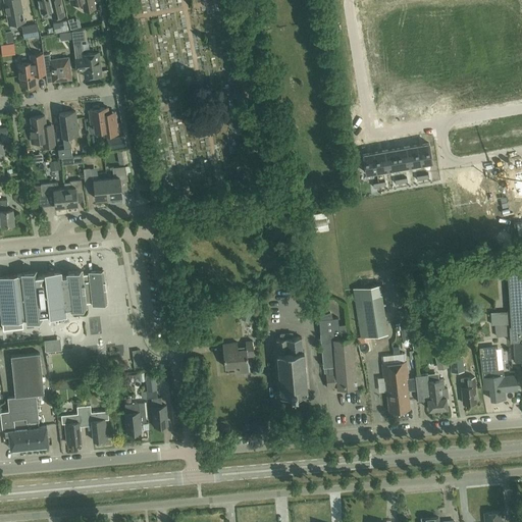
[(25,20),(20,0),(3,0),(8,24),(25,20)]
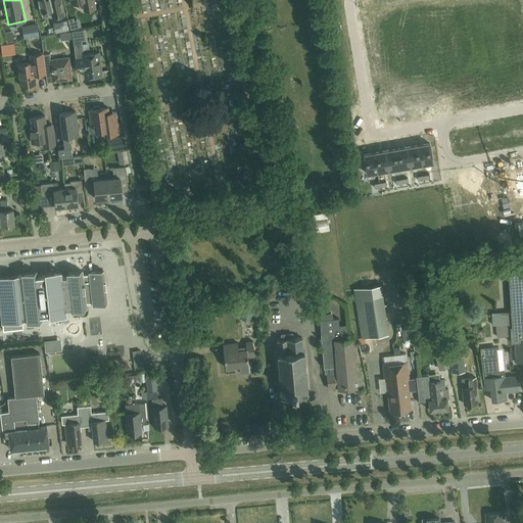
[(52,17),(64,15),(61,1),(60,0),(37,0),(41,12),(51,10),(52,17)]
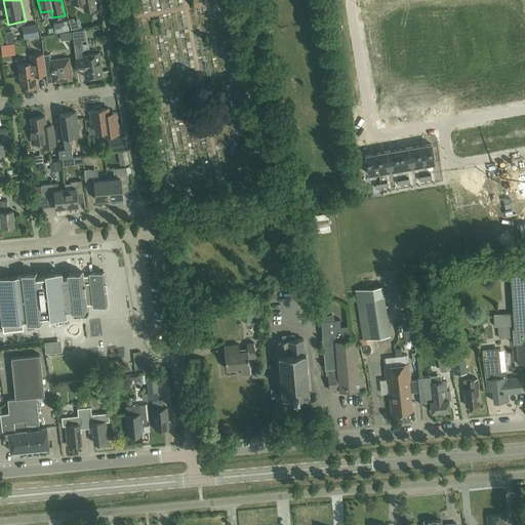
[(70,0),(72,4),(83,1),(84,10),(95,8),(93,0),(70,0)]
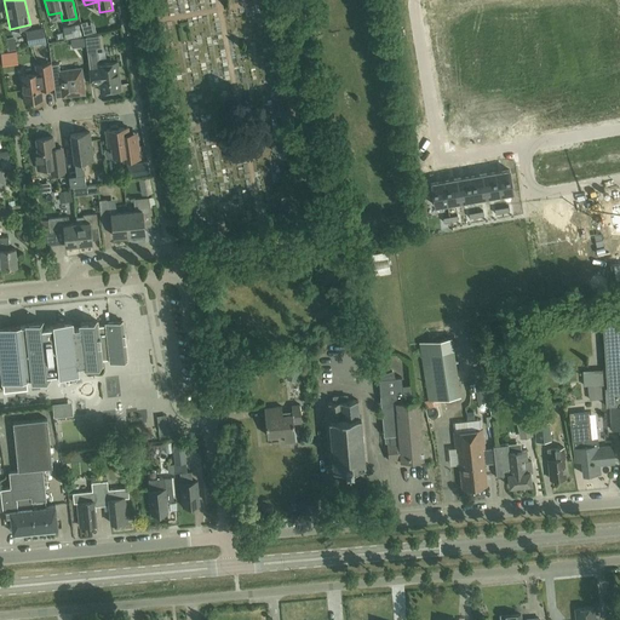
[(619,11),(619,3),(598,5),(601,17),(619,13),(619,11)]
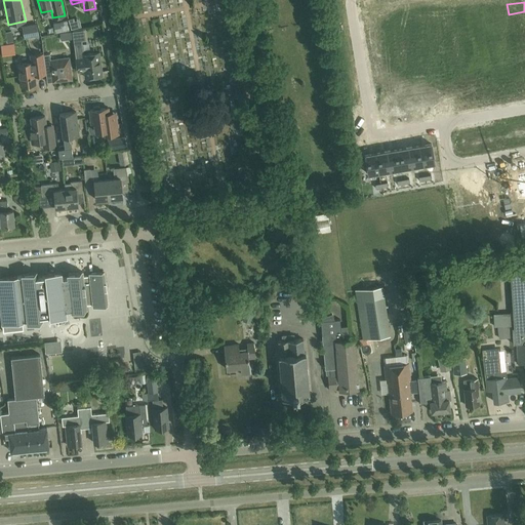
[(524,11),(509,14),(510,24),(524,21),(524,11)]
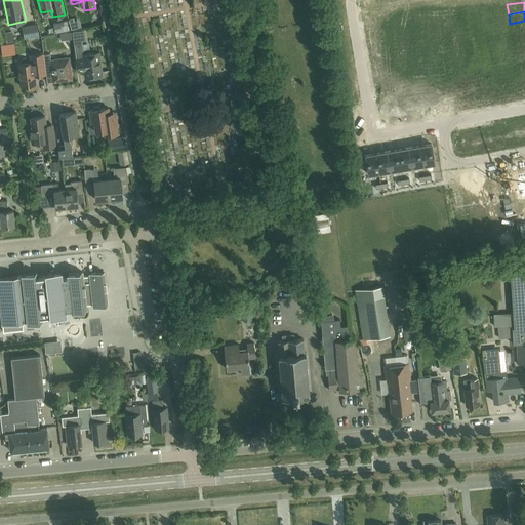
[(524,21),(510,24),(512,34),(524,31),(524,21)]
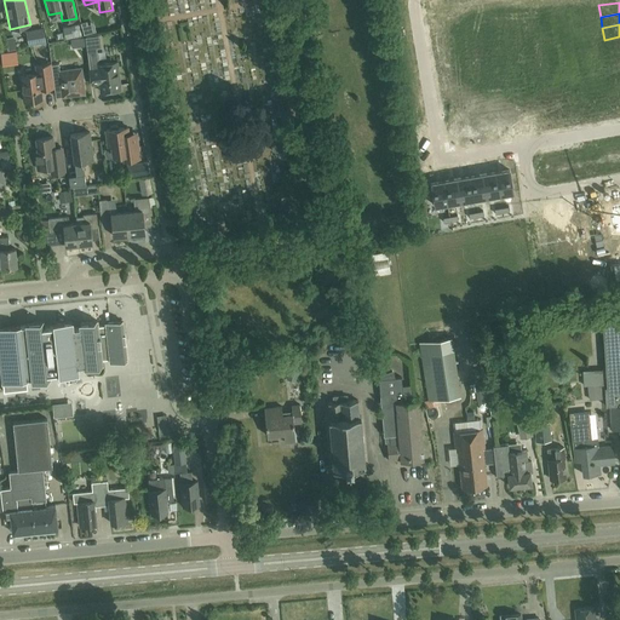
[(45,41),(42,28),(34,30),(35,36),(27,38),(29,45),(45,41)]
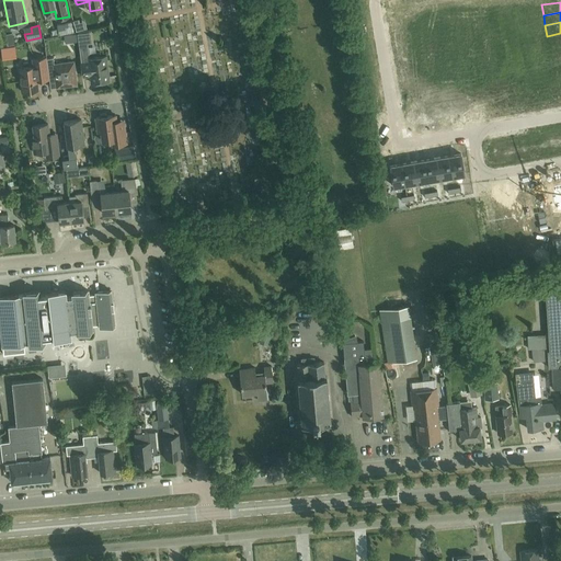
[(110,80),(106,56),(89,58),(88,43),(92,43),(91,32),(78,34),(79,44),(83,77),(90,76),(91,83),(110,80)]
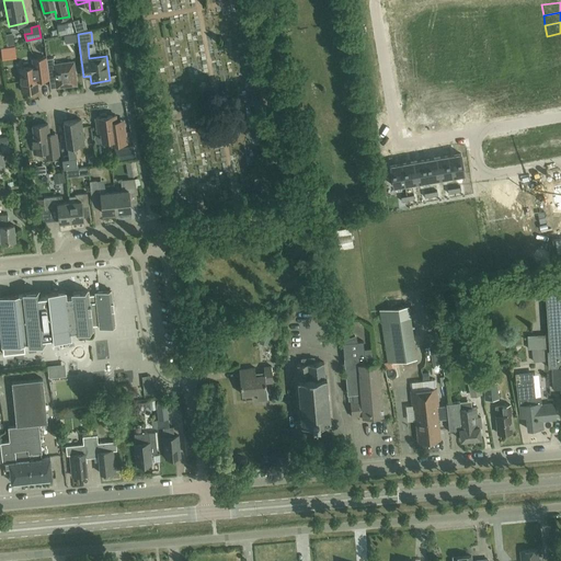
[(560,33),(547,36),(549,47),(560,44),(560,33)]
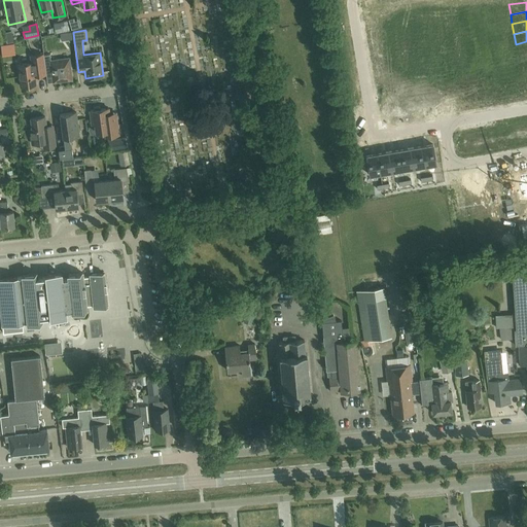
[(16,42),(16,33),(7,33),(7,42),(16,42)]
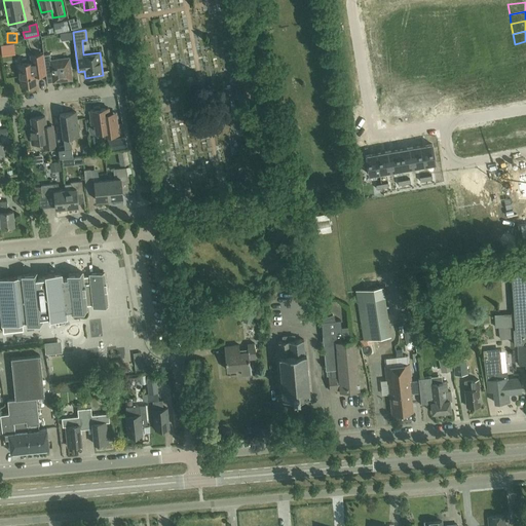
[(402,52),(400,40),(391,41),(393,53),(402,52)]
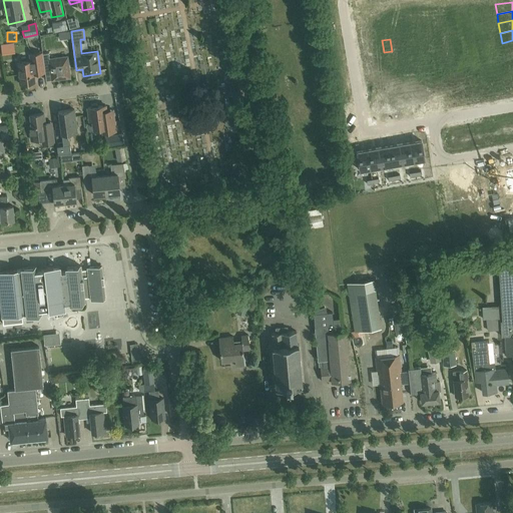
[(30,61),(17,62),(20,84),(35,82),(34,73),(44,72),(42,53),(29,54),(30,61)]
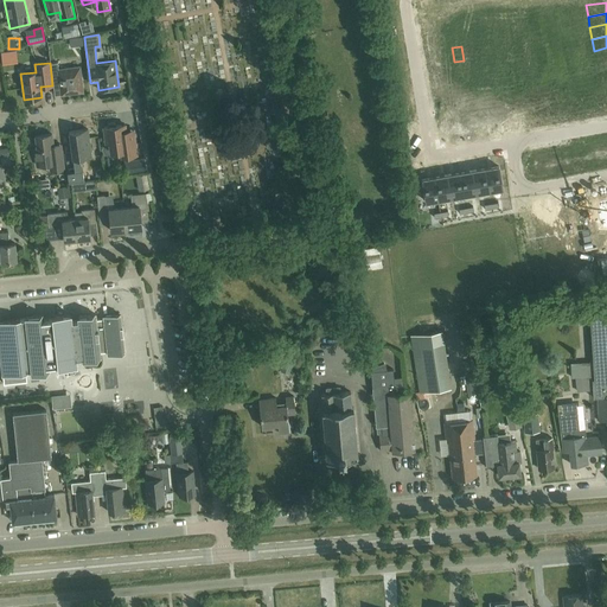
[(61,84),(62,91),(69,90),(69,94),(83,91),(80,68),(58,70),(58,63),(50,64),(53,84),(61,84)]
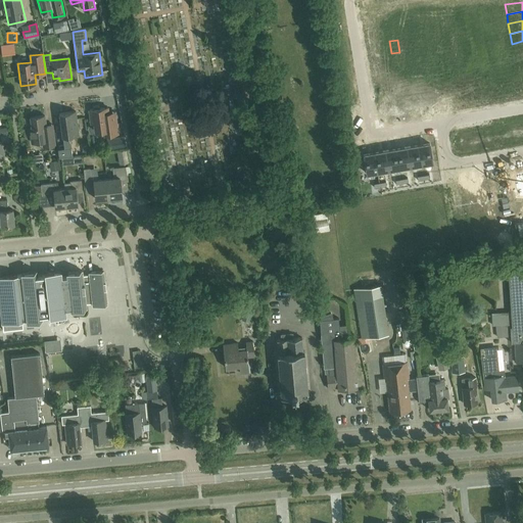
[(424,108),(432,107),(428,81),(419,82),(418,76),(409,78),(412,96),(417,95),(420,107),(424,106),(424,108)]
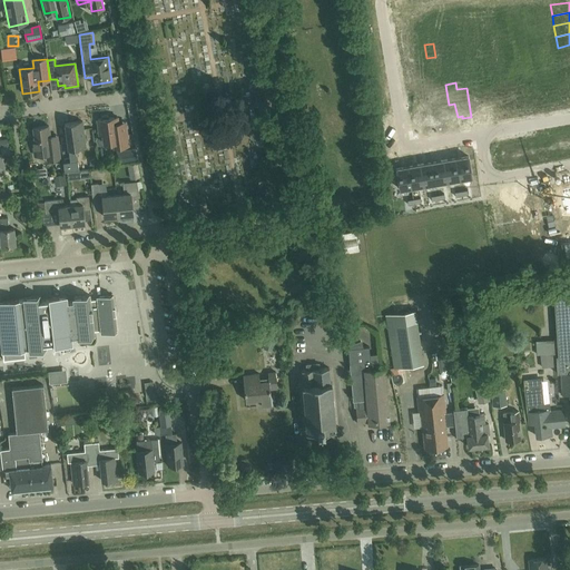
[(108,116),(107,115),(101,116),(101,117),(101,119),(98,119),(99,131),(102,134),(104,144),(114,143),(115,148),(128,146),(125,123),(115,124),(114,117),(108,118),(108,116)]
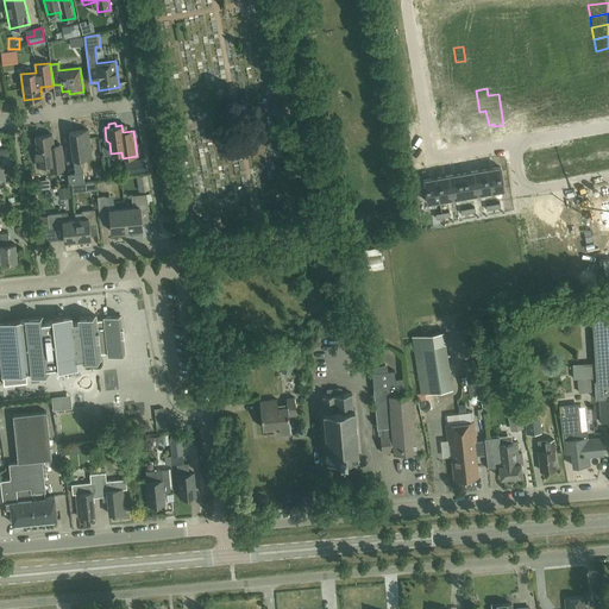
[(92,156),(88,130),(69,132),(73,158),(74,158),(75,169),(67,170),(69,184),(85,182),(82,168),(81,162),(83,162),(85,161),(86,159),(86,158),(86,157),(92,156)]
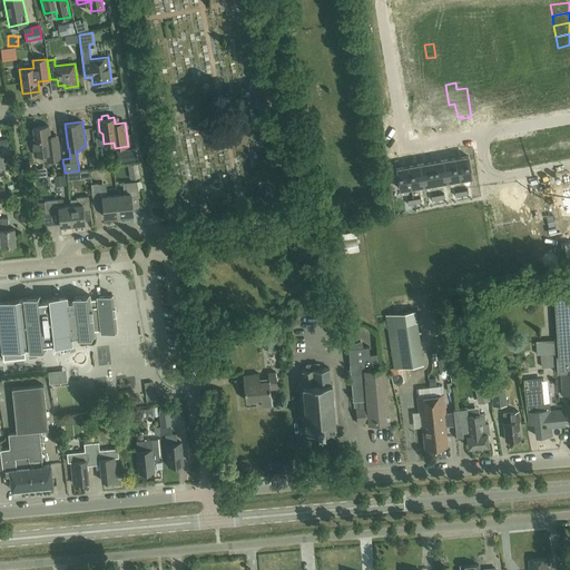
[(57,136),(50,137),(49,126),(33,128),(35,139),(32,140),(35,155),(47,154),(47,160),(60,159),(57,136)]
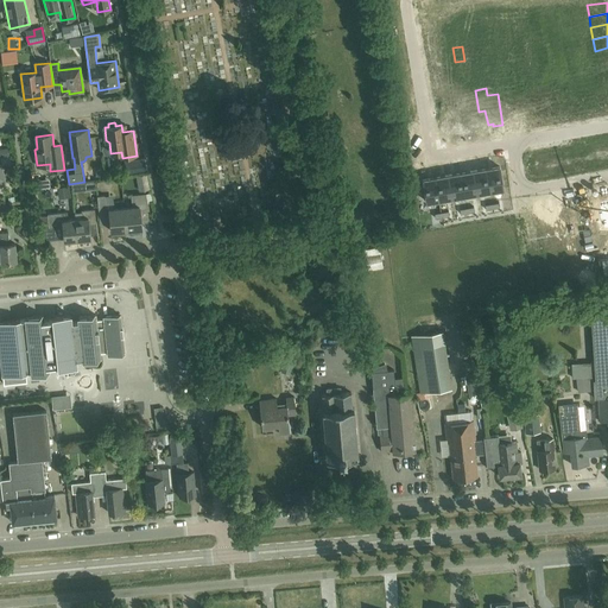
[(133,177),(147,176),(147,166),(132,168),(133,177)]
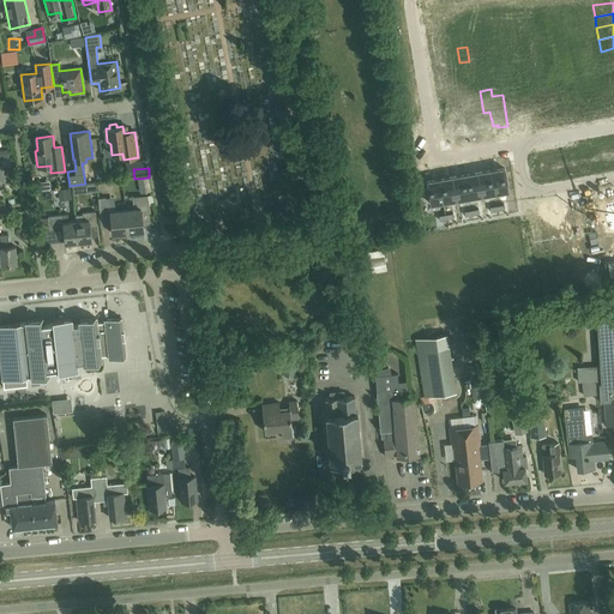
[(504,168),(491,170),(494,192),(507,190),(504,168)]
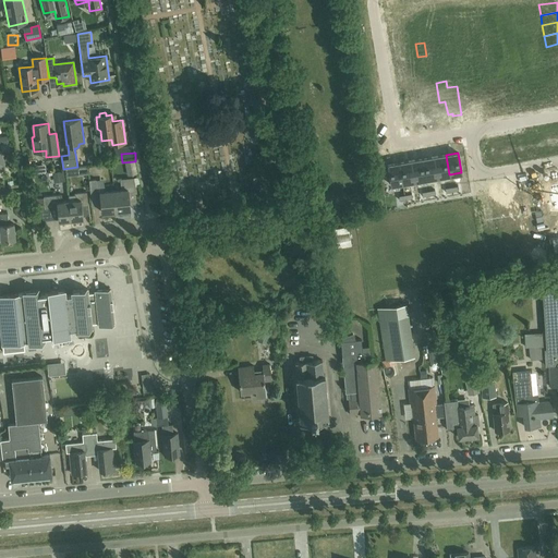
[(434,157),(437,177),(449,174),(446,155),(434,157)]
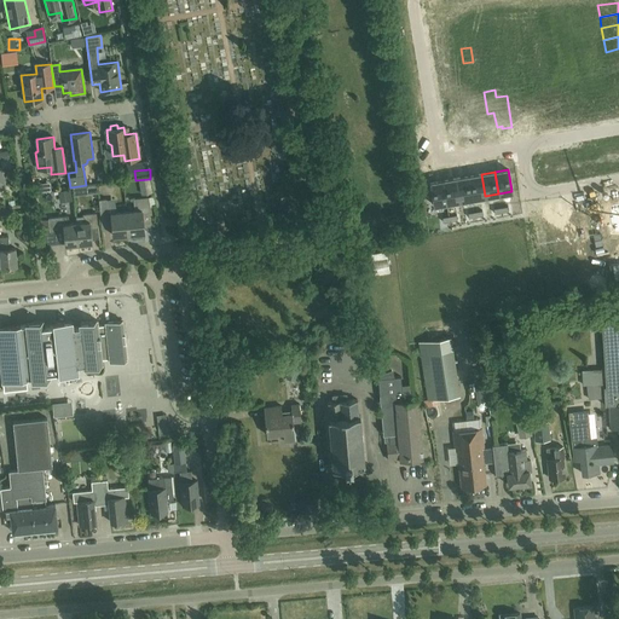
[(469,175),(473,198),(485,196),(481,174),(469,175)]
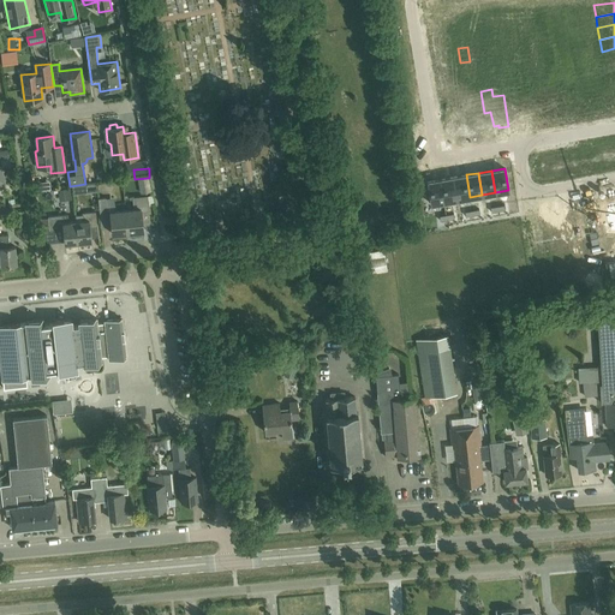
[(466,174),(453,177),(457,199),(470,197),(466,174)]
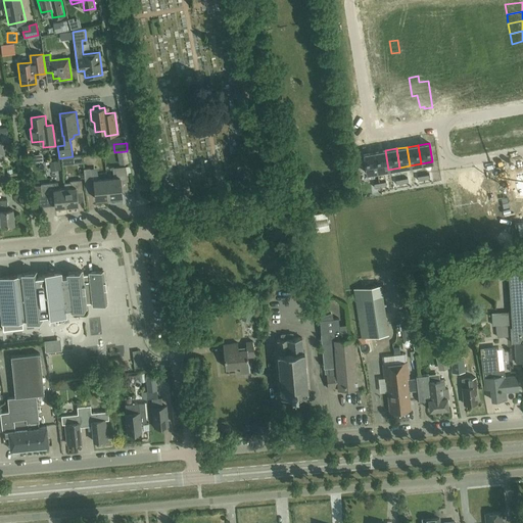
[(385,150),(374,152),(377,171),(388,170),(385,150)]
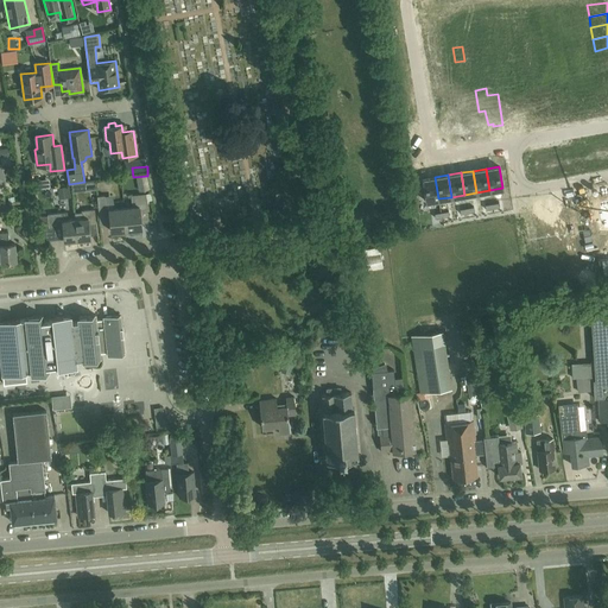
[(425,201),(438,198),(435,177),(422,179),(425,201)]
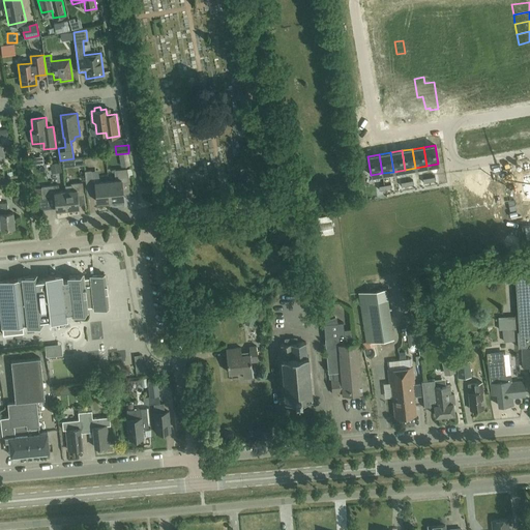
[(47,166),(46,155),(35,156),(35,167),(47,166)]
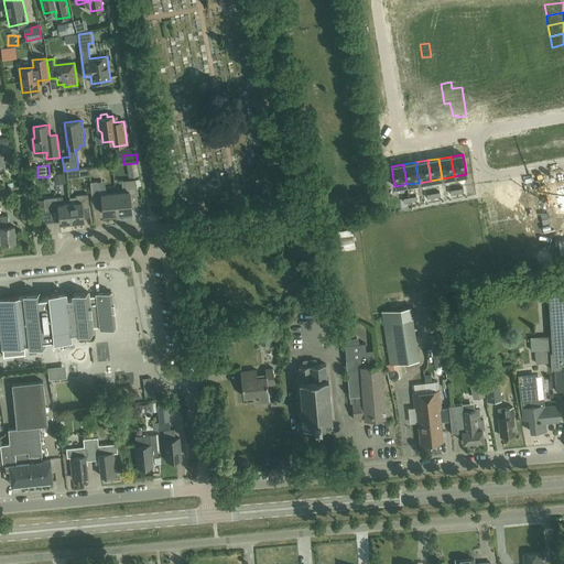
[(66,172),(53,174),(54,184),(67,183),(66,172)]
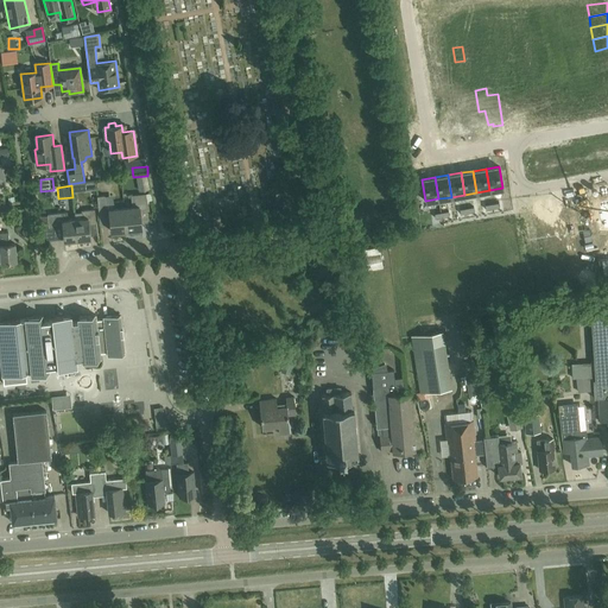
[(140,208),(149,208),(146,194),(131,195),(132,207),(125,208),(127,230),(141,228),(140,208)]
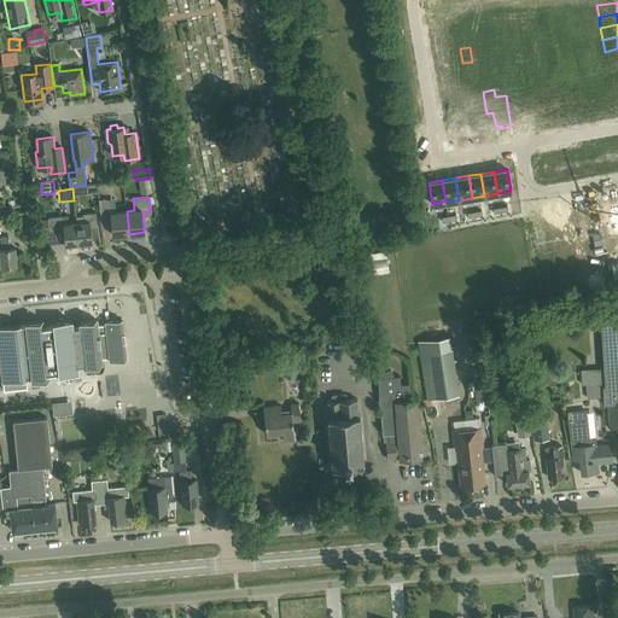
[(114,235),(129,234),(127,211),(116,213),(116,207),(108,207),(106,198),(99,199),(100,216),(111,215),(114,235)]
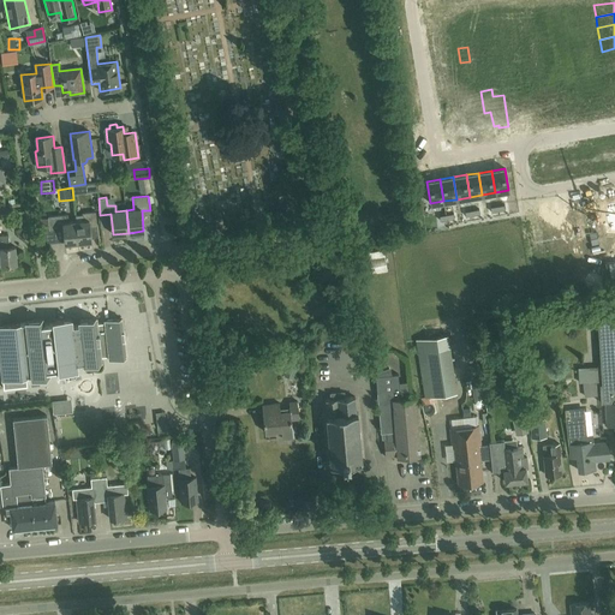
[(76,221),(78,243),(81,243),(81,244),(90,244),(90,242),(91,240),(90,227),(97,226),(96,212),(83,213),(83,215),(76,215),(76,221)]
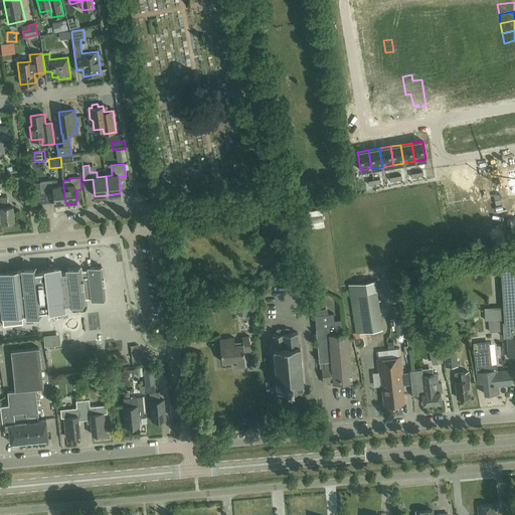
[(57,179),(40,181),(41,193),(53,191),(54,204),(65,203),(63,185),(57,186),(57,179)]
